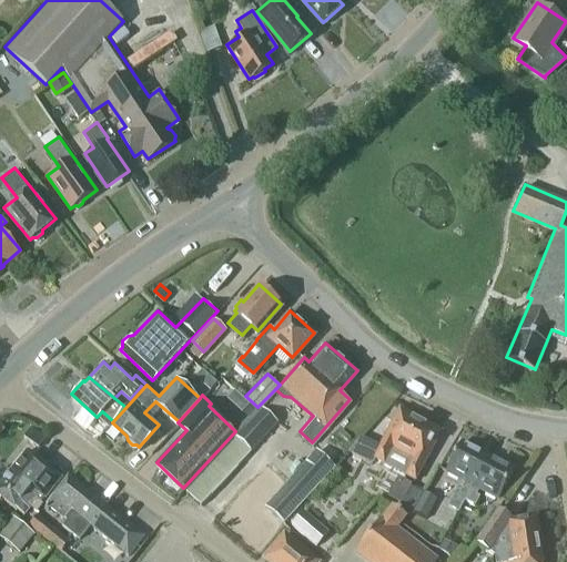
[(213,491),(239,465),(238,463),(252,449),(280,419),(263,405),(235,435),(236,436),(185,490),(201,503),(213,491)]
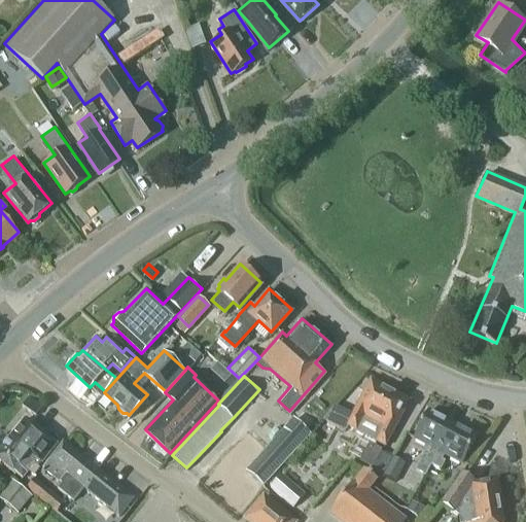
[(335,404),(323,417),(346,428),(348,424),(355,427),(375,438),(385,444),(402,411),(400,410),(407,398),(404,396),(398,392),(393,390),(388,388),(386,387),(381,383),(375,381),(372,379),(365,391),(363,390),(351,413),(335,404)]
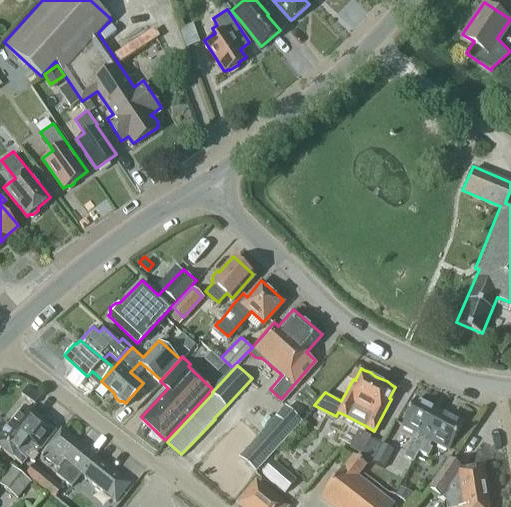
[(42,392),(29,382),(21,392),(35,402),(42,392)]
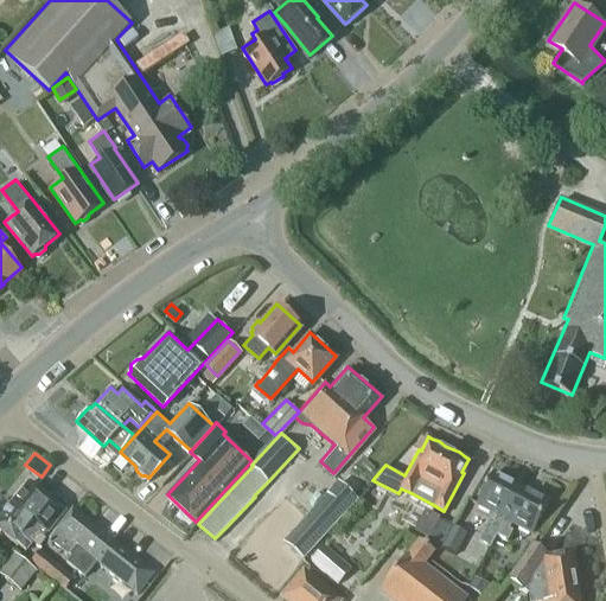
[(496,532),(521,484),(492,470),(476,500),(497,511),(493,518),(490,516),(484,526),(479,537),(490,543),(496,532)]
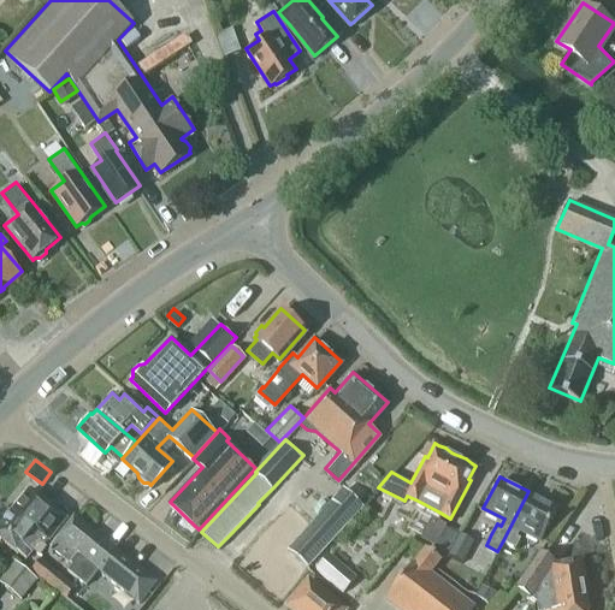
[(308,566),(364,504),(343,485),(287,546),(308,566)]
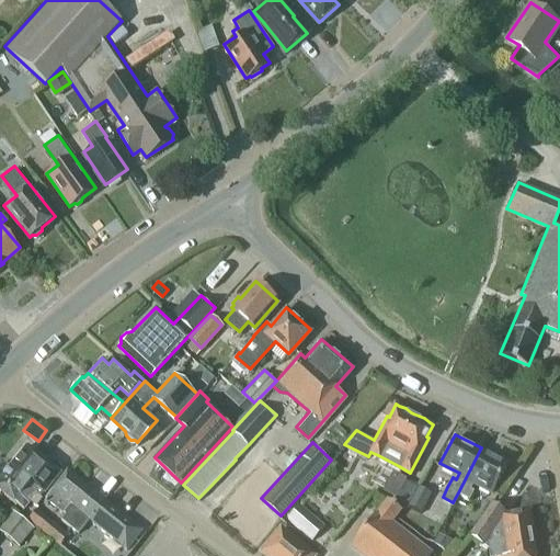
[(59,464),(49,456),(46,460),(26,443),(10,463),(40,486),(36,490),(41,494),(60,471),(56,467),(59,464)]
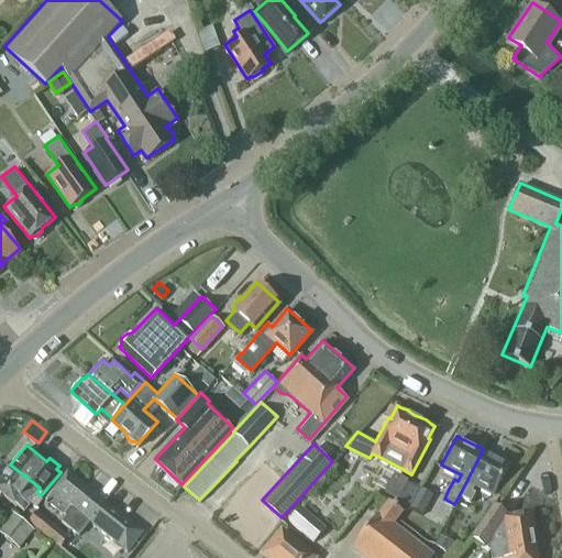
[(460,494),(470,500),(475,491),(471,489),(474,482),(494,493),(509,463),(483,449),(460,494)]
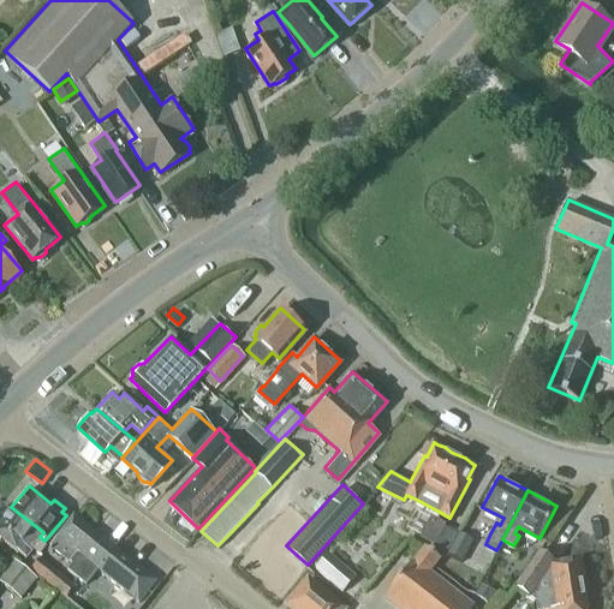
[(11,507),(0,520),(0,533),(25,555),(33,545),(39,550),(46,541),(45,541),(40,537),(43,532),(11,507)]
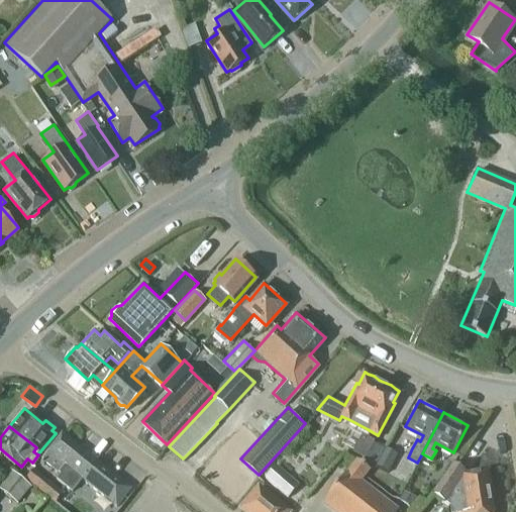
[(365,429),(354,447),(368,454),(378,436),(365,429)]
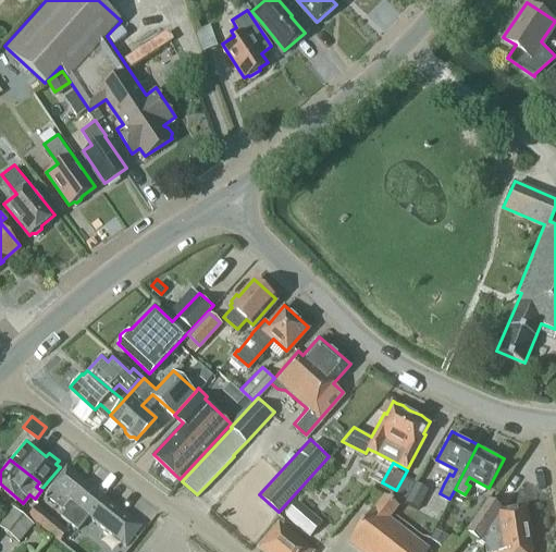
[(63,506),(85,479),(66,465),(45,492),(63,506)]
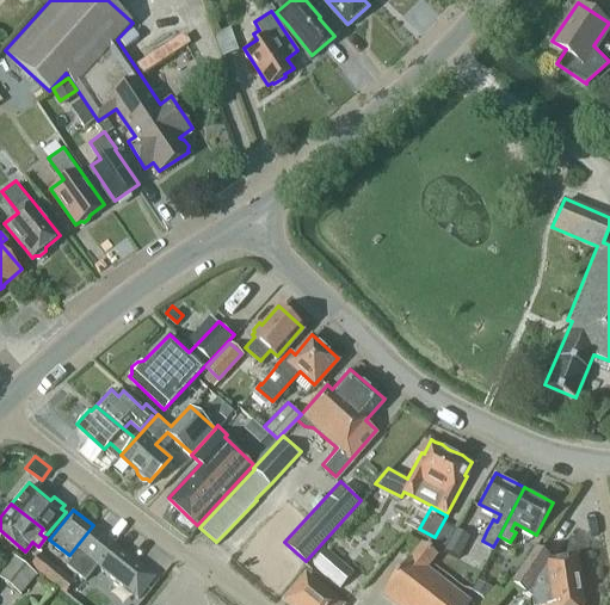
[(93,525),(69,555),(72,556),(66,563),(85,579),(97,563),(139,596),(155,574),(93,525)]
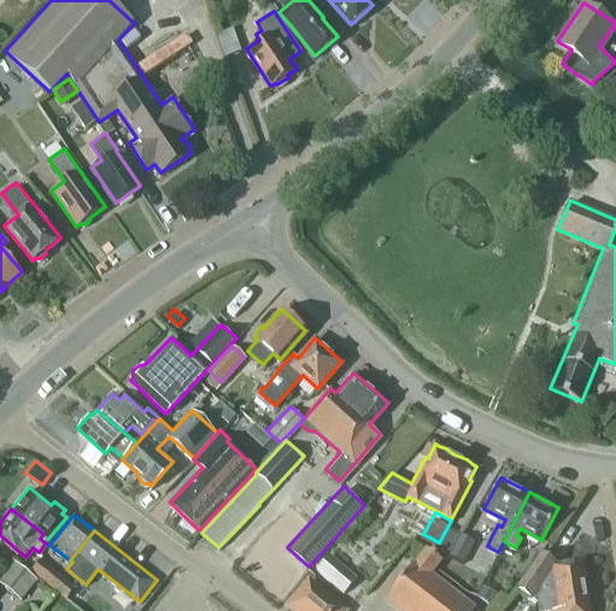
[(463,560),(475,539),(461,530),(450,552),(463,560)]
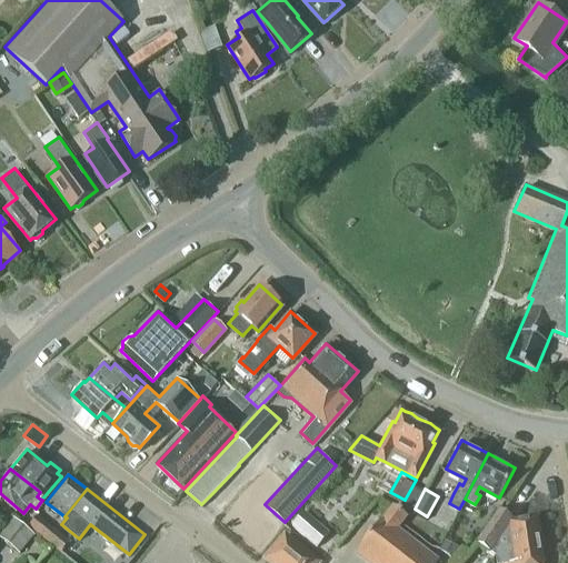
[(434,562),(439,558),(397,525),(407,513),(392,502),(356,549),(374,562),(434,562)]
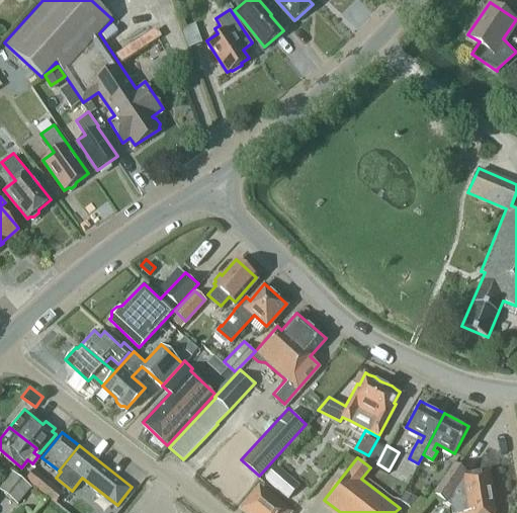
[(451,501),(493,495),(489,469),(465,473),(465,469),(454,461),(434,493),(450,503),(451,501)]
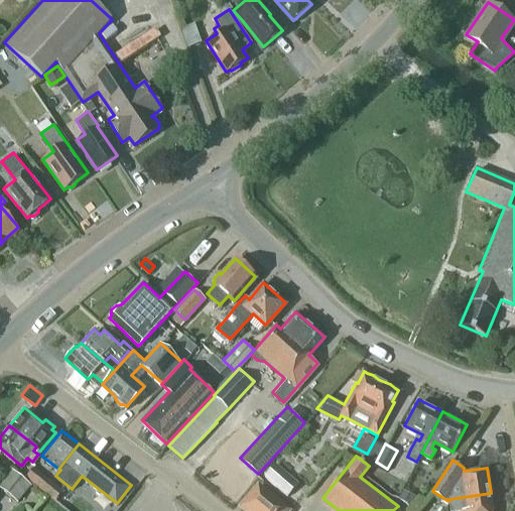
[(288,493),(297,483),(274,463),(265,474),(288,493)]
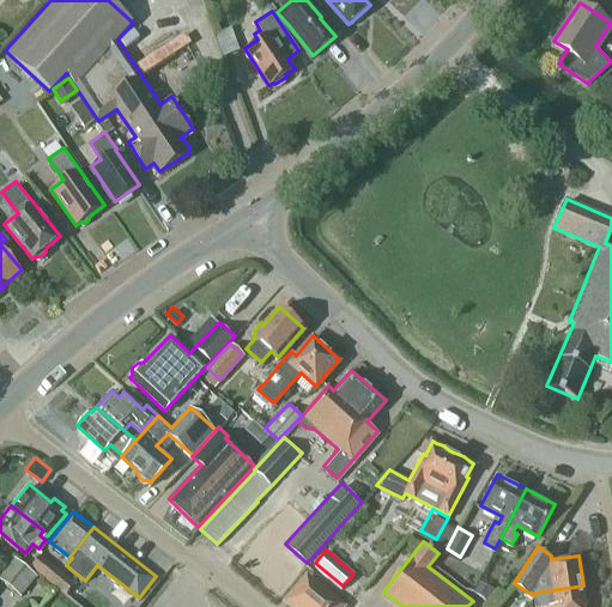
[(43,575),(53,563),(41,553),(30,565),(43,575)]
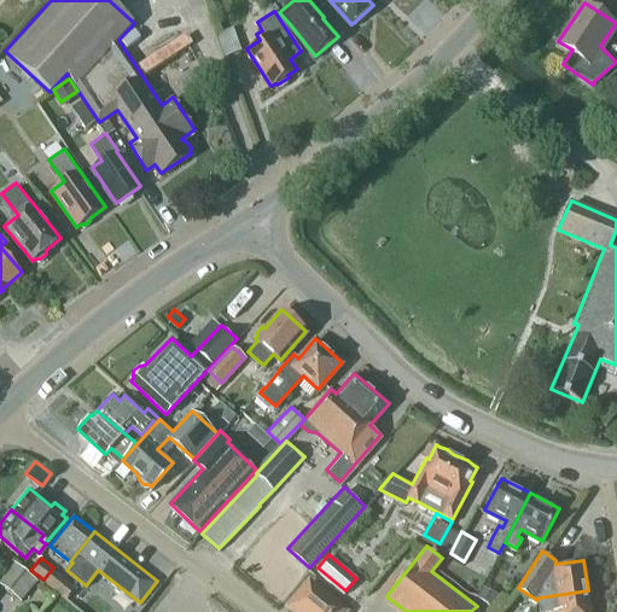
[(0,582),(21,600),(38,578),(15,559),(0,577),(0,582)]
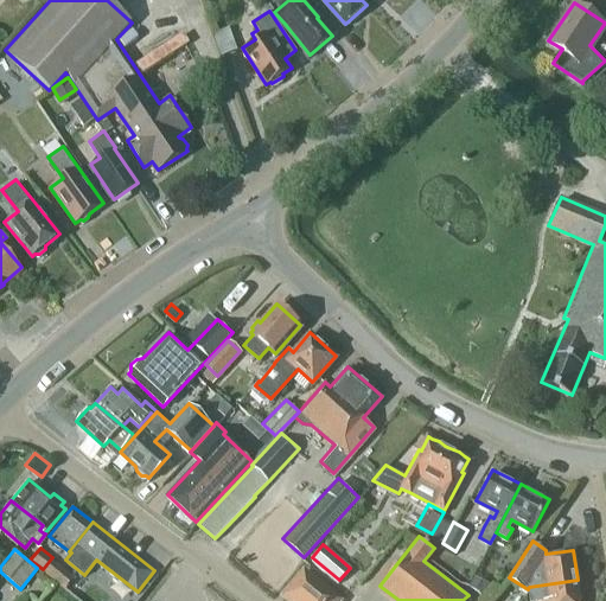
[(53,579),(64,567),(52,557),(43,569),(53,579)]
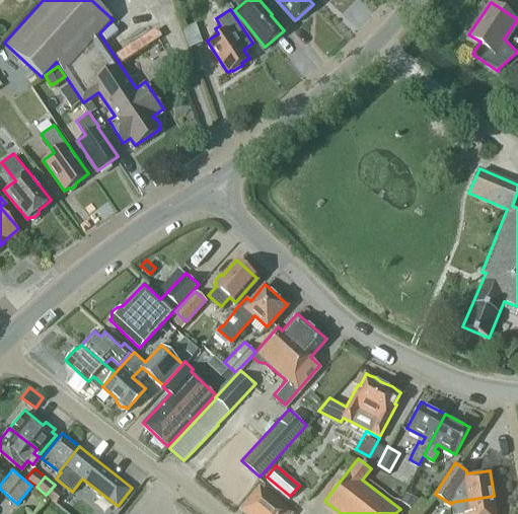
[(55,485),(46,495),(55,502),(63,492),(55,485)]
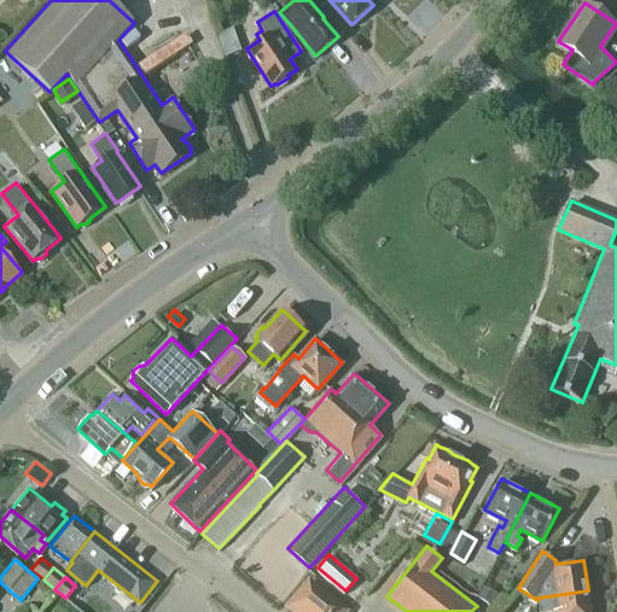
[(297,611),(342,611),(344,610),(309,580),(289,605),(297,611)]
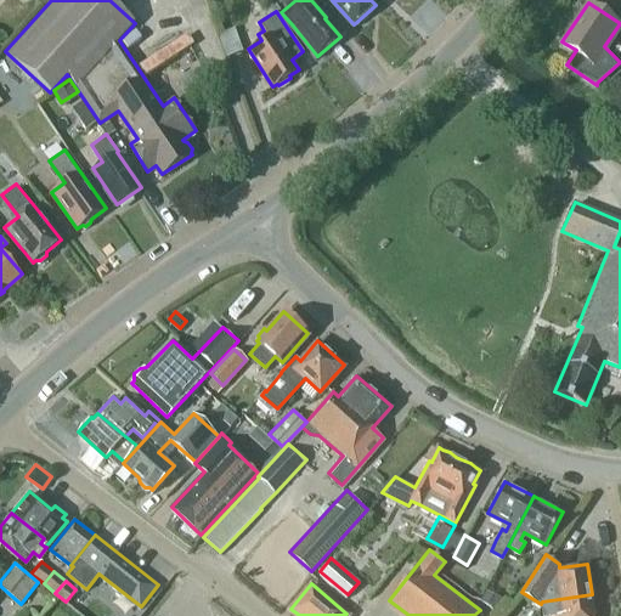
[(497,606),(503,597),(486,588),(481,598),(497,606)]
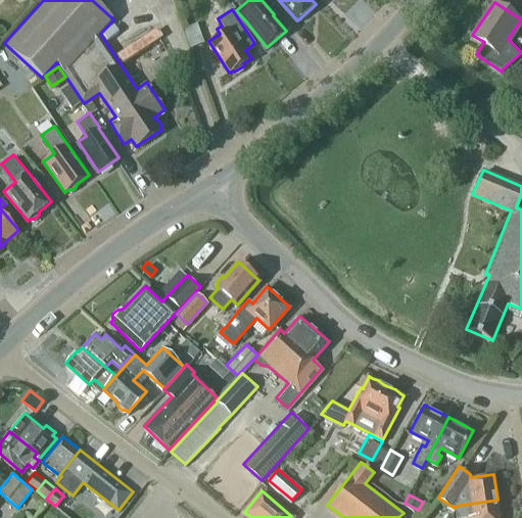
[(456,506),(455,508),(457,509),(457,517),(458,517),(463,517),(500,517),(497,500),(456,506)]
